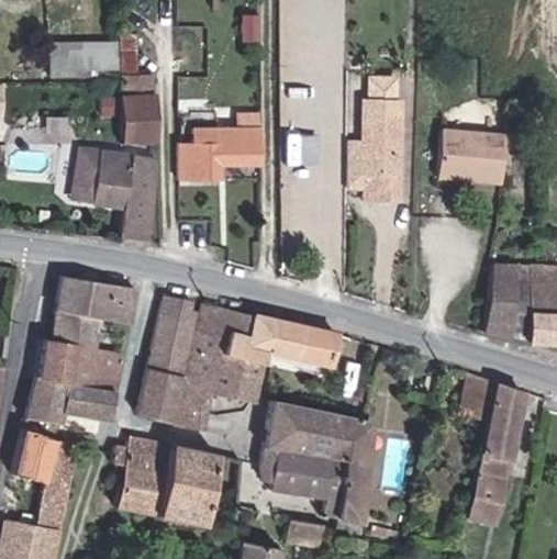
[(127,144),(157,144),(154,96),(138,96),(137,78),(136,46),(122,47),(127,144)]
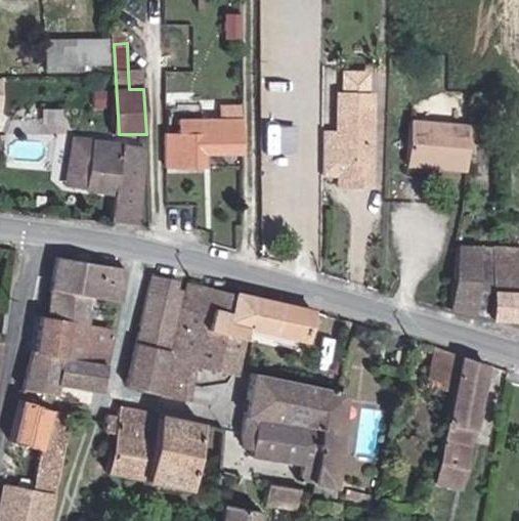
[(0,72),(0,105),(10,106),(10,73),(0,72)]
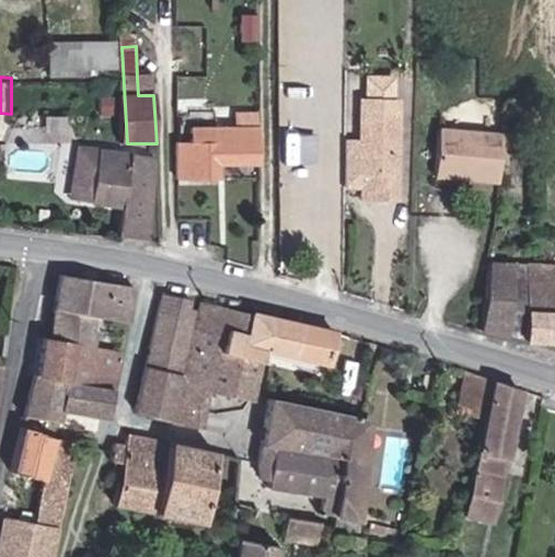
[(138,95),(153,95),(152,79),(137,78),(138,95)]
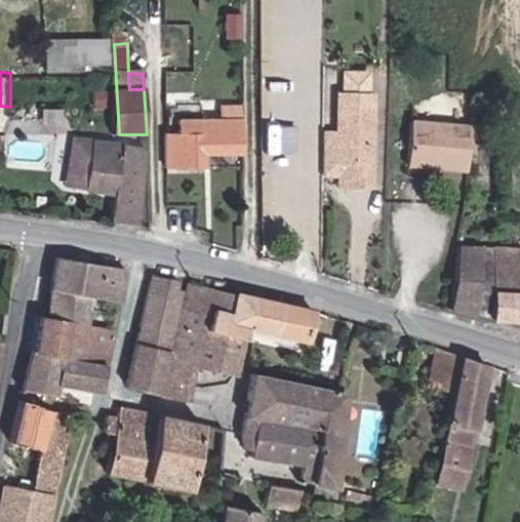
[(362,164),(363,190),(373,190),(374,96),(347,96),(346,133),(346,163),(362,164)]
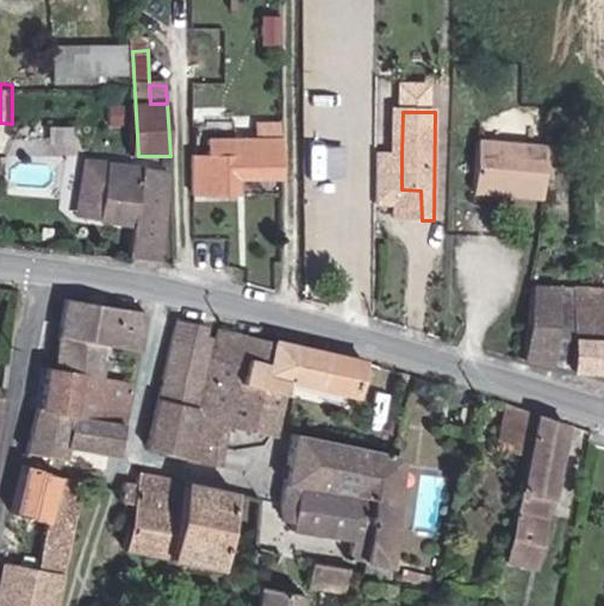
[(234,156),(281,157),(281,139),(234,138),(234,156)]
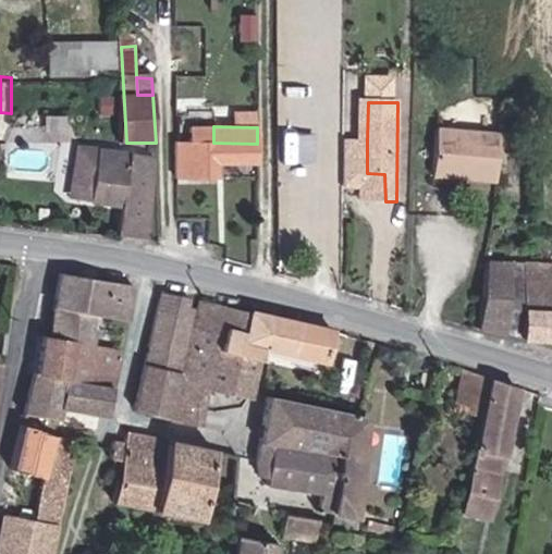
[(441,172),(473,176),(479,131),(446,126),(441,172)]
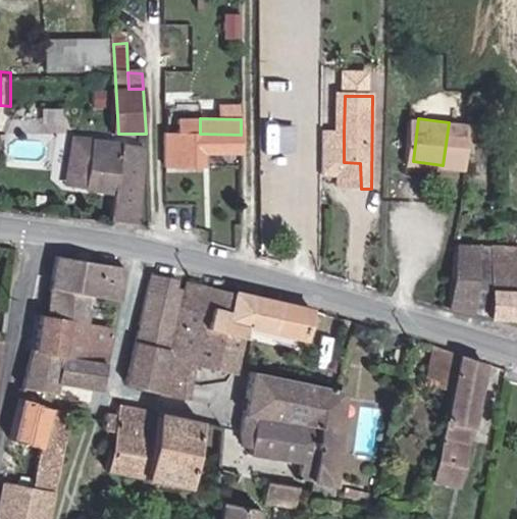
[(443,165),(471,169),(476,126),(449,122),(443,165)]
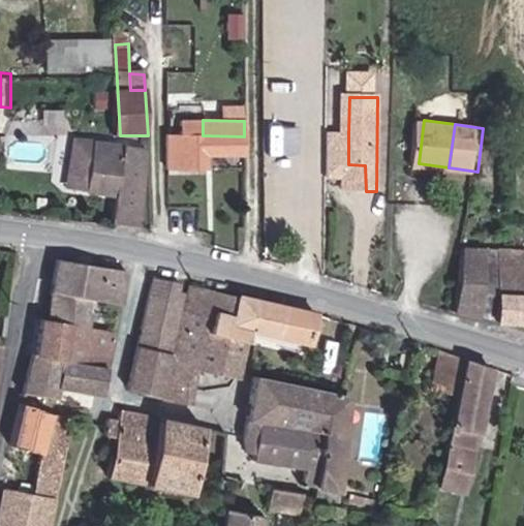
[(350,190),(366,191),(365,165),(348,164),(348,134),(335,134),(335,178),(350,178),(350,190)]
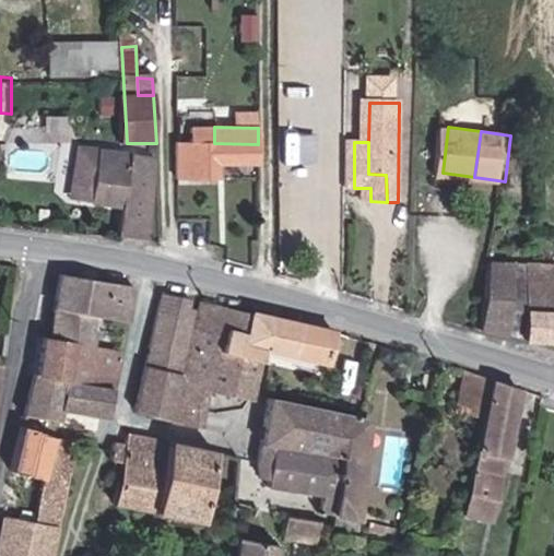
[(259,163),(258,144),(214,143),(178,143),(178,180),(221,179),(221,164),(259,163)]
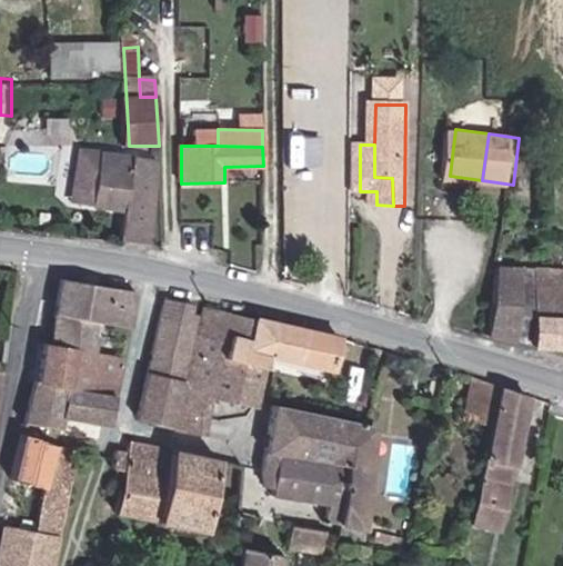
[(129,208),(132,158),(101,156),(97,205),(129,208)]
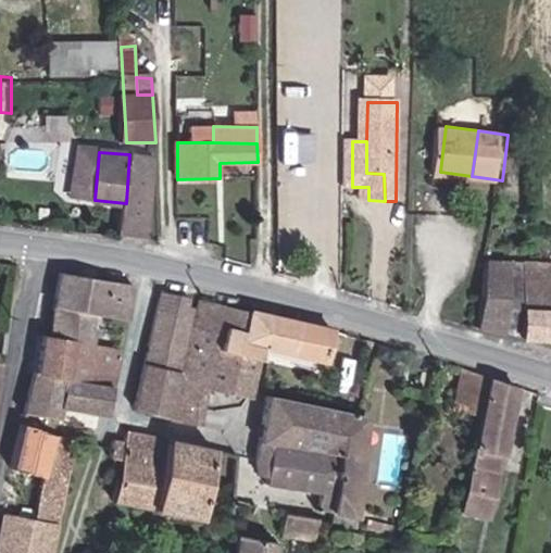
[(150,239),(158,156),(129,154),(126,203),(123,235),(150,239)]
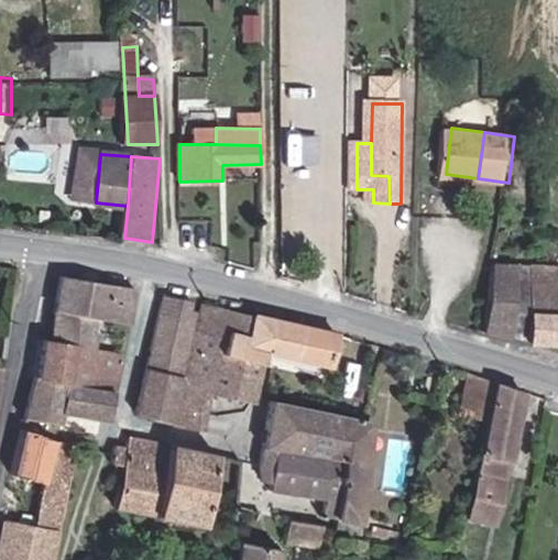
[(557,268),(498,264),(490,332),(529,340),(557,341),(557,268)]
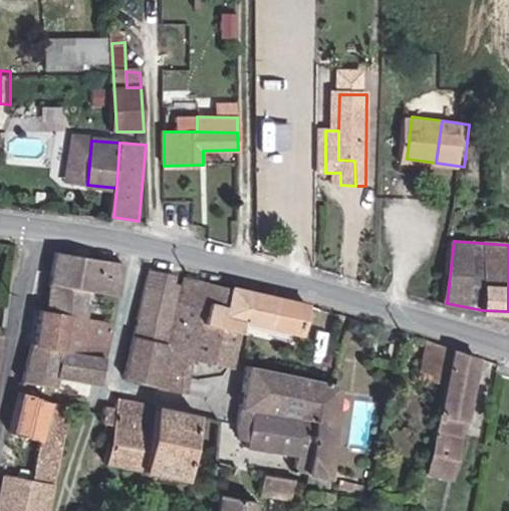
[(130,295),(137,260),(60,246),(49,306),(86,313),(91,288),(125,295),(130,295)]
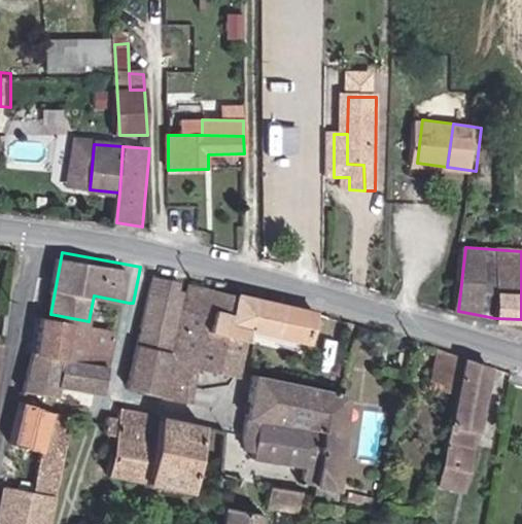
[(181,286),(183,279),(161,273),(144,339),(173,346),(187,288),(181,286)]
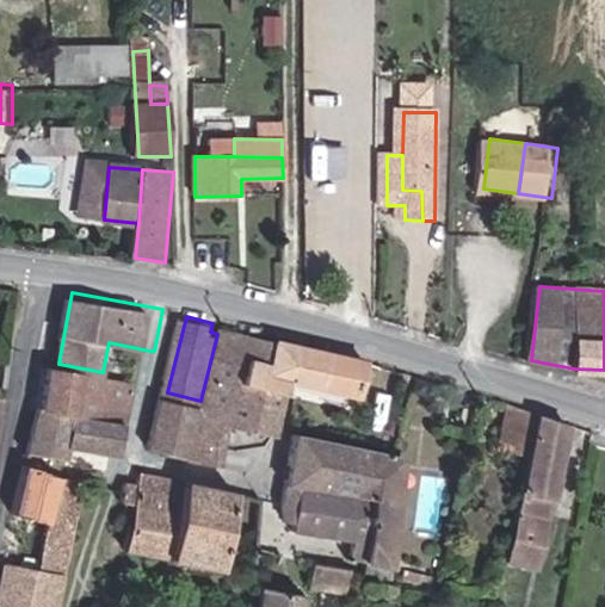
[(267,365),(273,341),(224,328),(217,357),(253,365),(254,360),(267,365)]
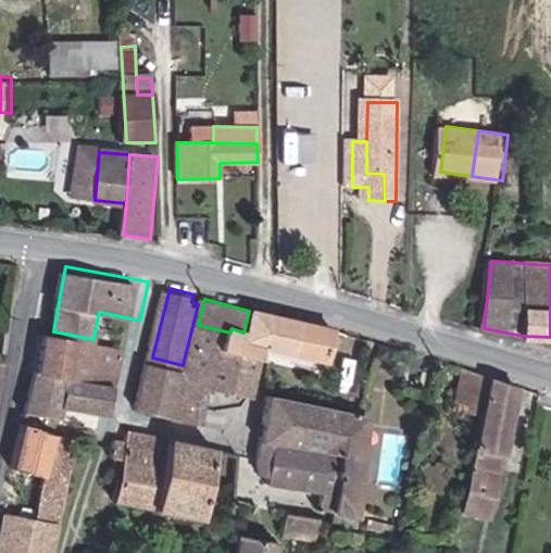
[(326,362),(336,332),(308,325),(249,311),(243,332),(232,328),(230,332),(227,351),(263,360),(266,346),(326,362)]
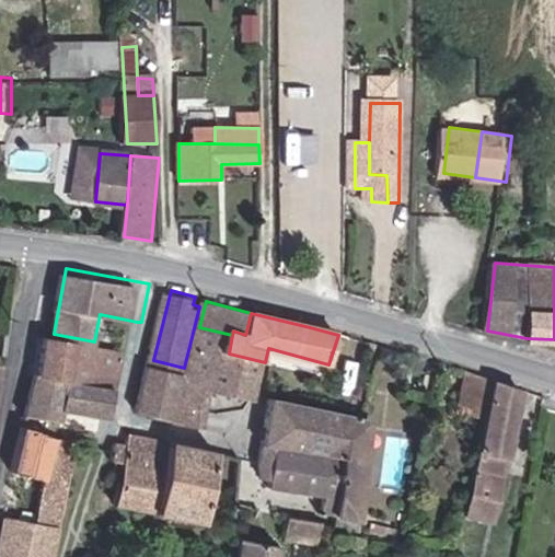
[(124,387),(137,322),(100,314),(94,341),(54,334),(49,334),(42,372),(80,380),(124,387)]
